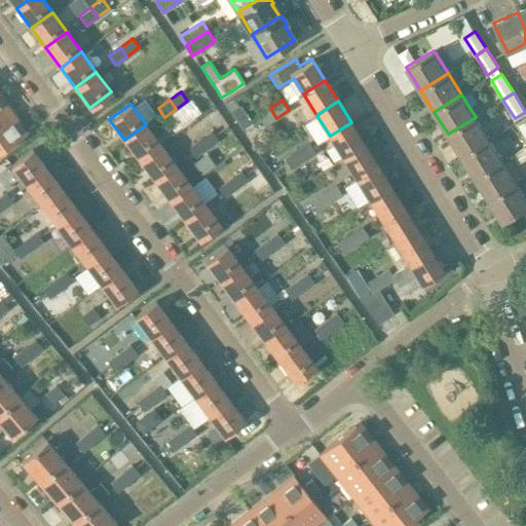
[(270,108),(258,116),(262,123),(264,125),(276,118),(270,108)]
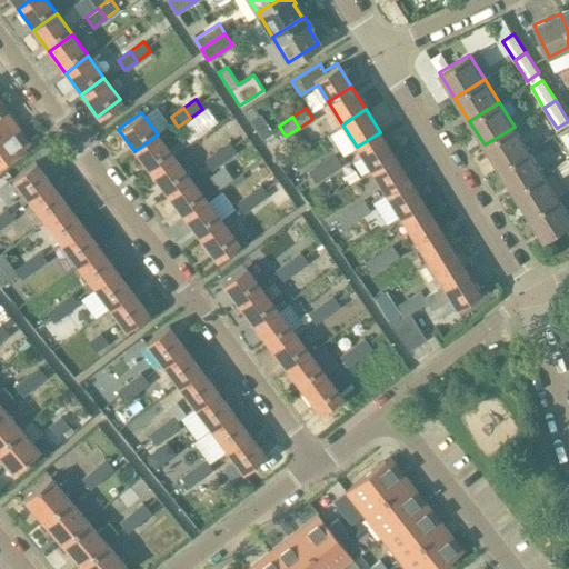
[(7,123),(0,128),(0,165),(23,148),(7,123)]
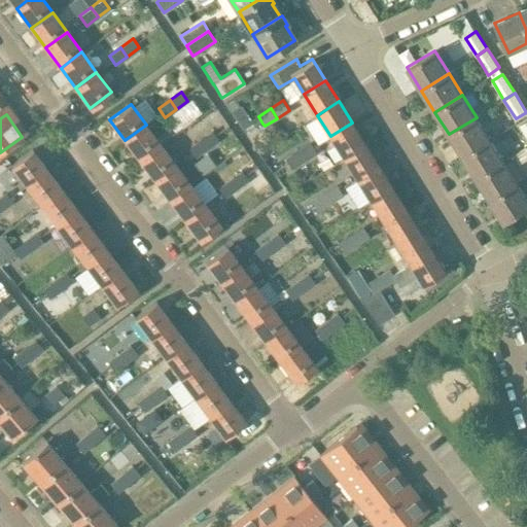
[(477,117),(449,134),(462,156),(490,139),(477,117)]
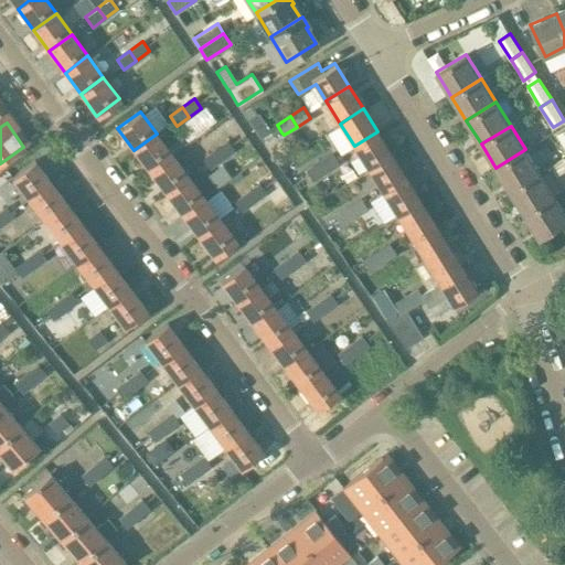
[(354,146),(355,148),(359,155),(368,169),(392,155),(377,131),(354,146)]
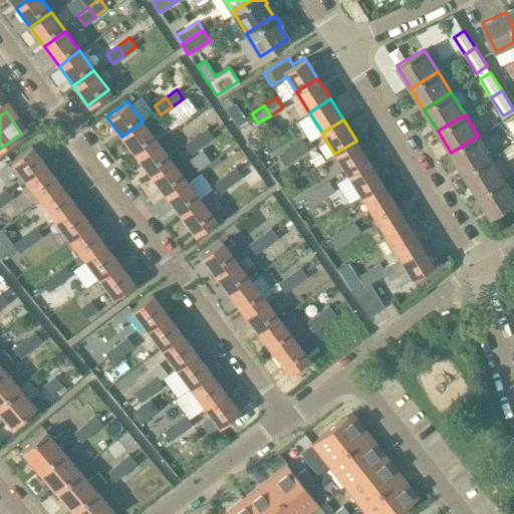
[(121,137),(137,157),(158,141),(143,121),(121,137)]
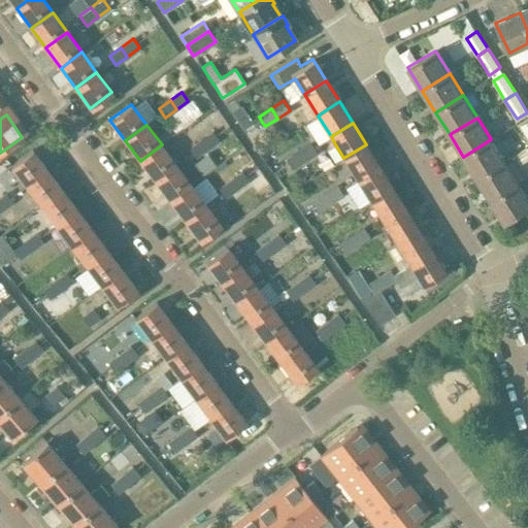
[(211,131),(200,139),(206,149),(219,140),(211,131)]
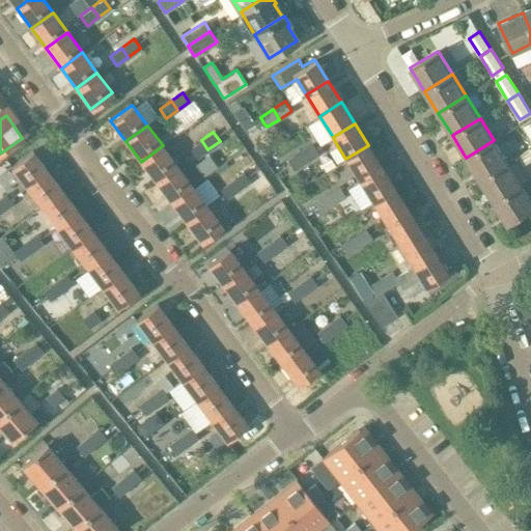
[(196,159),(207,149),(201,140),(190,149),(196,159)]
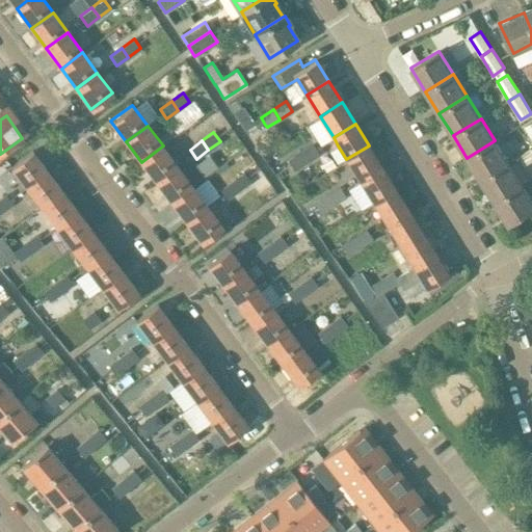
[(481,180),(508,162),(495,140),(467,158),(481,180)]
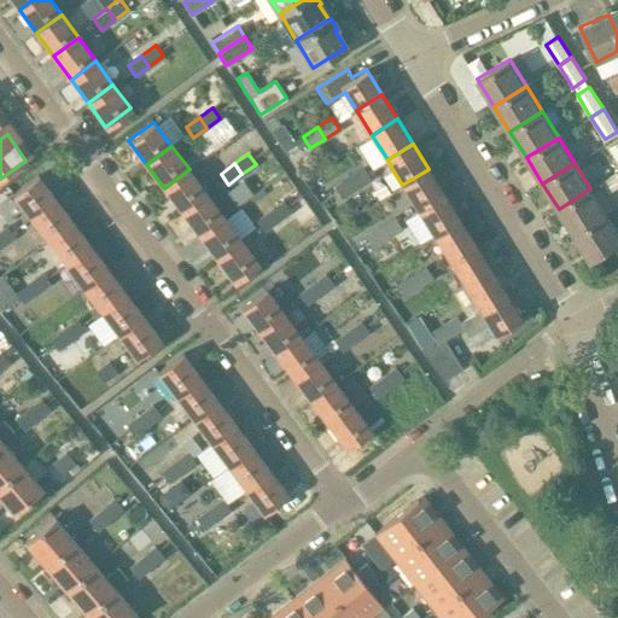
[(363,168),(349,176),(356,190),(371,180),(363,168)]
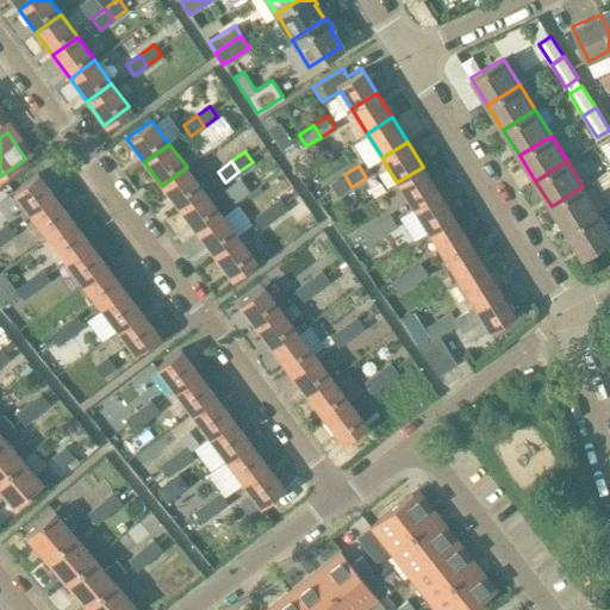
[(162,186),(179,209),(204,190),(187,167),(162,186)]
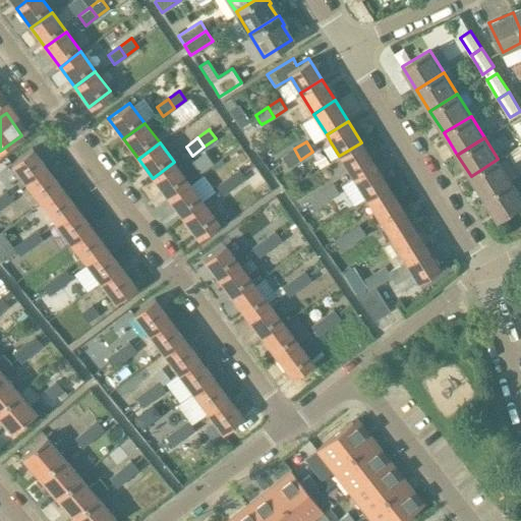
[(373,163),(361,142),(339,156),(352,176),(373,163)]
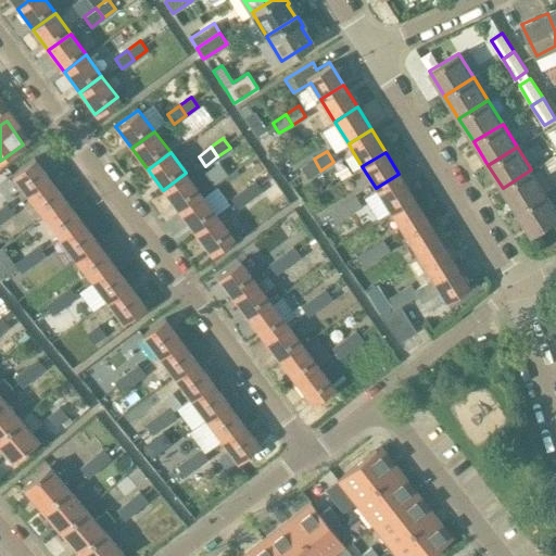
[(12,173),(27,194),(50,178),(34,156),(12,173)]
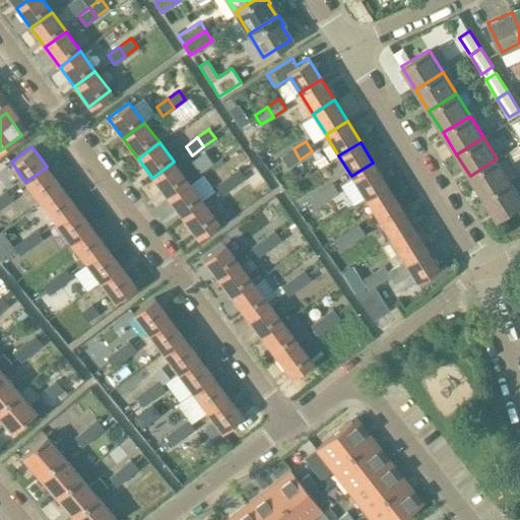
[(287,167),(300,159),(294,149),(280,156),(287,167)]
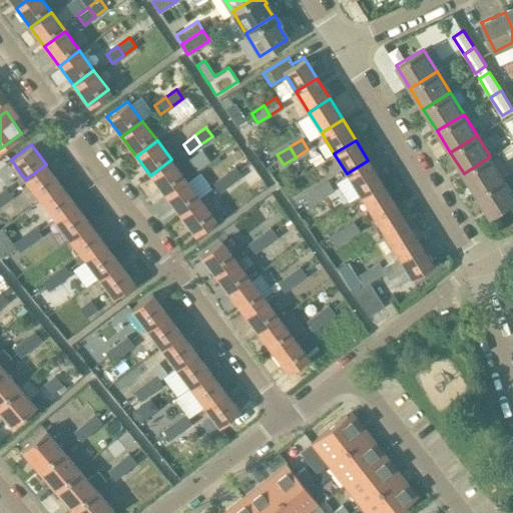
[(464,173),(477,195),(504,178),(490,156),(464,173)]
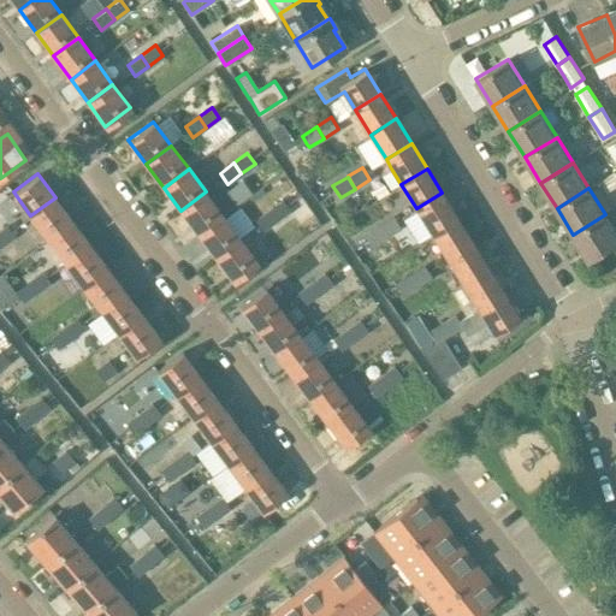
[(206,191),(181,211),(197,234),(223,215),(206,191)]
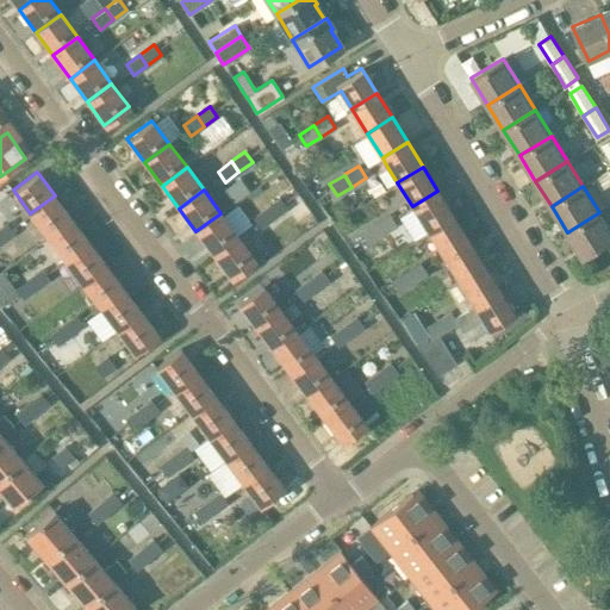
[(453,216),(437,191),(412,206),(428,231),(453,216)]
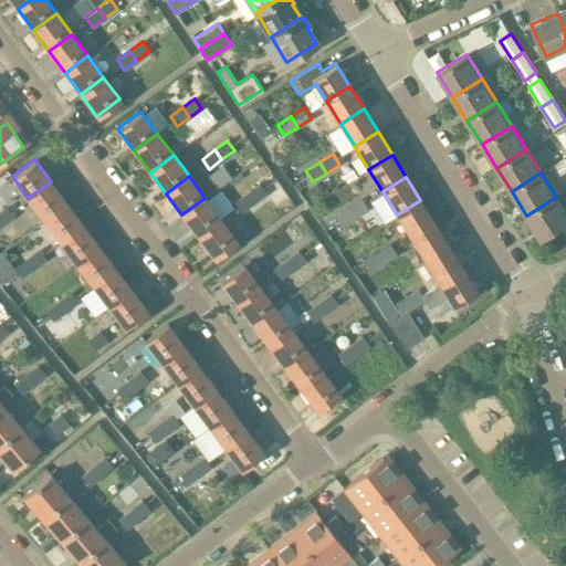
[(265,187),(284,213),(294,207),(275,180),(265,187)]
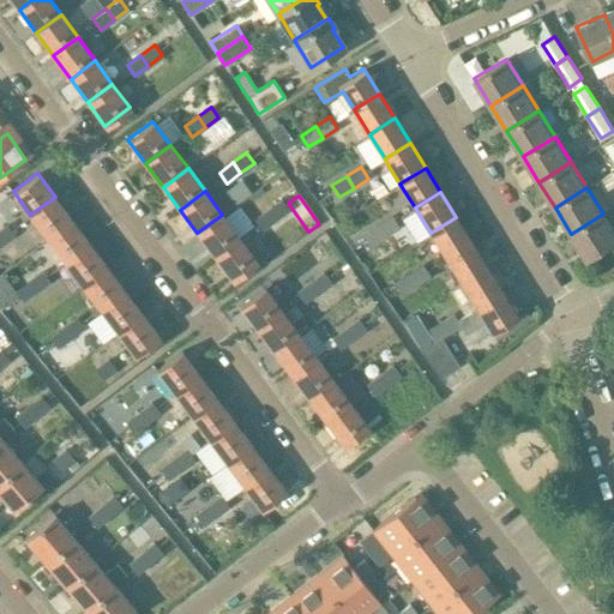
[(30,215),(48,239),(72,220),(55,197),(30,215)]
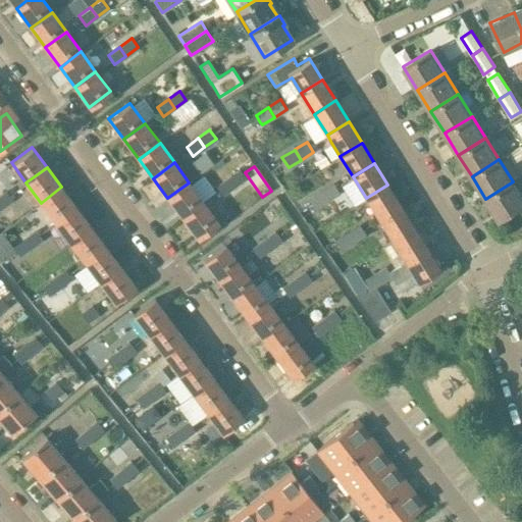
[(239,169),(226,177),(233,188),(245,178),(239,169)]
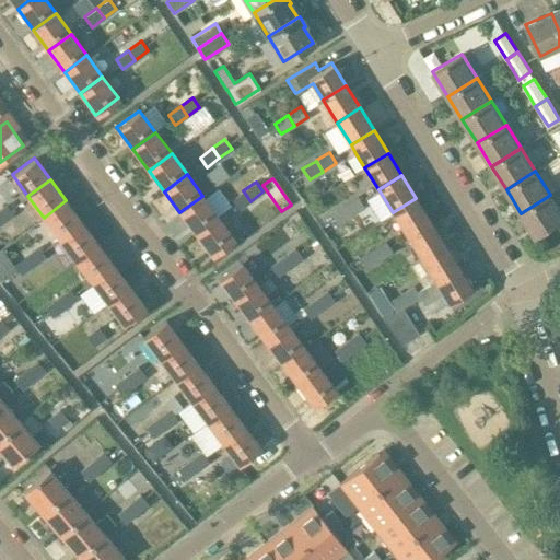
[(237,210),(251,201),(243,190),(231,200),(234,206),(237,210)]
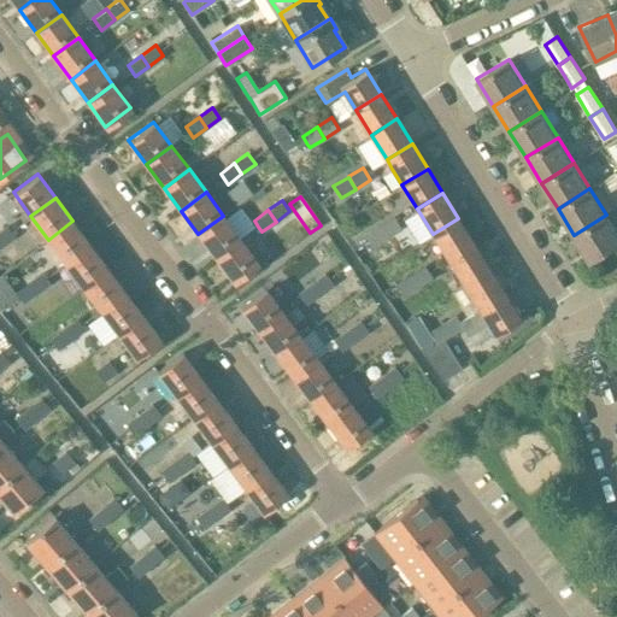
[(591,262),(616,244),(616,231),(606,215),(574,235),(591,262)]
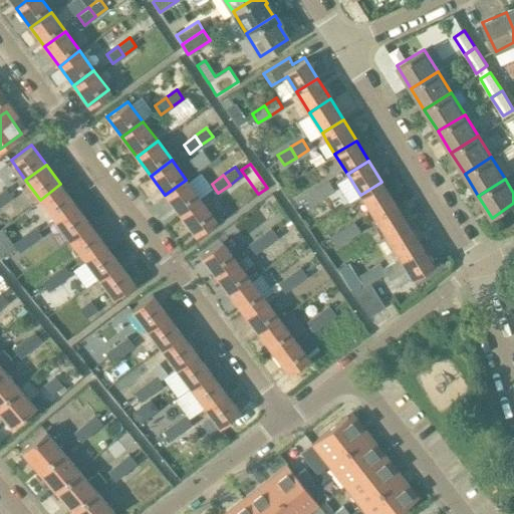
[(180,215),(201,199),(196,193),(186,180),(165,195),(180,215)]
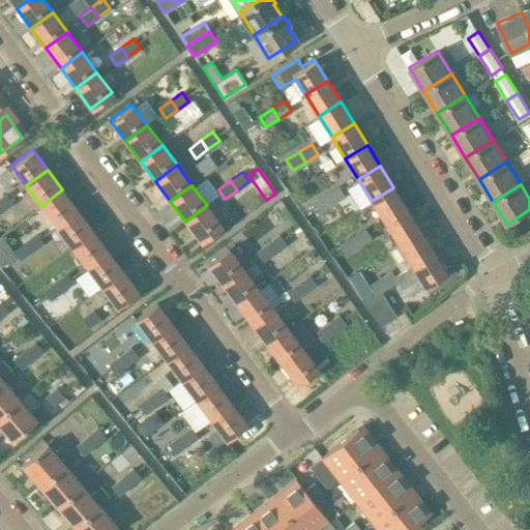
[(337,186),(325,195),(331,204),(344,196),(337,186)]
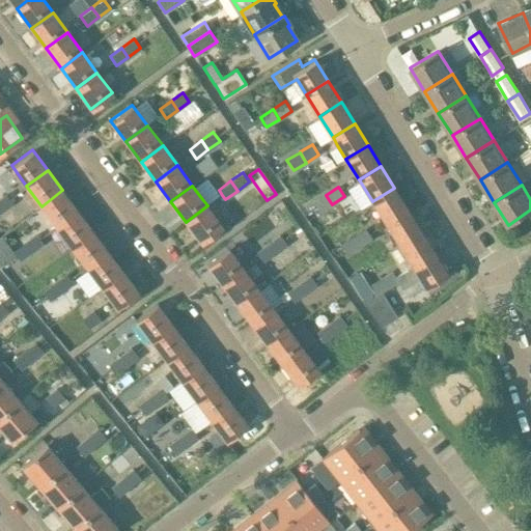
[(408,208),(394,188),(372,201),(386,222),(408,208)]
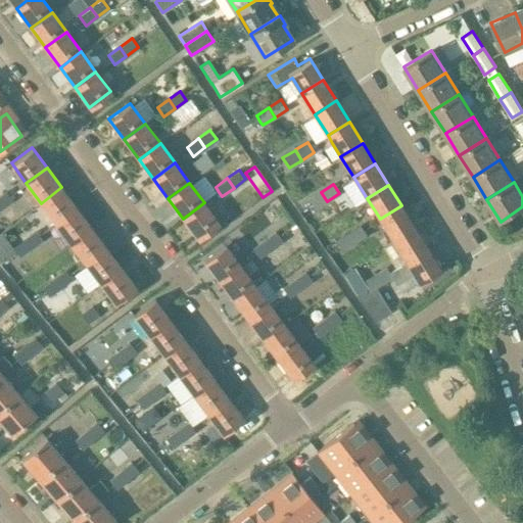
[(61,187),(41,203),(55,223),(77,207),(61,187)]
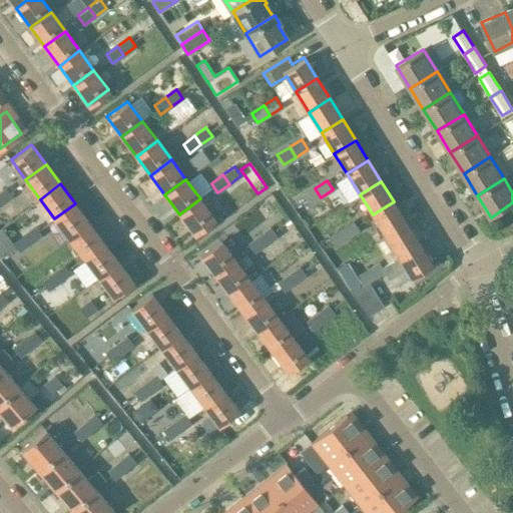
[(6,187),(0,191),(0,202),(1,204),(13,196),(6,187)]
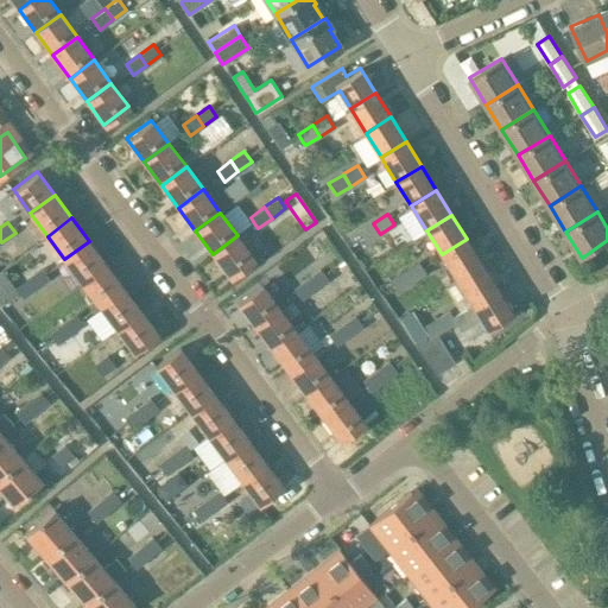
[(366,244),(380,234),(373,223),(359,232),(366,244)]
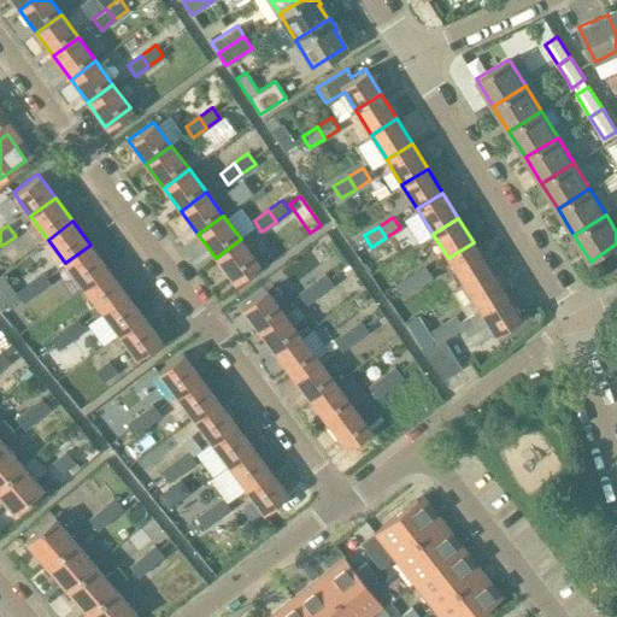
[(234,281),(259,263),(241,239),(216,258),(234,281)]
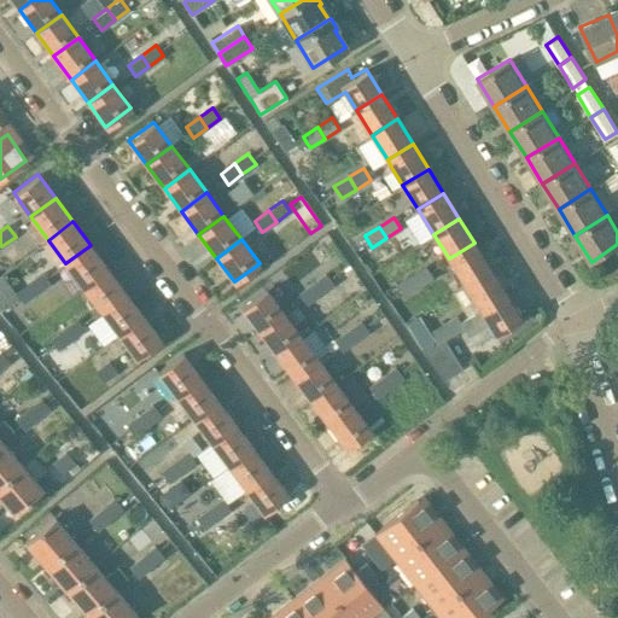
[(449,258),(464,284),(490,268),(474,243),(449,258)]
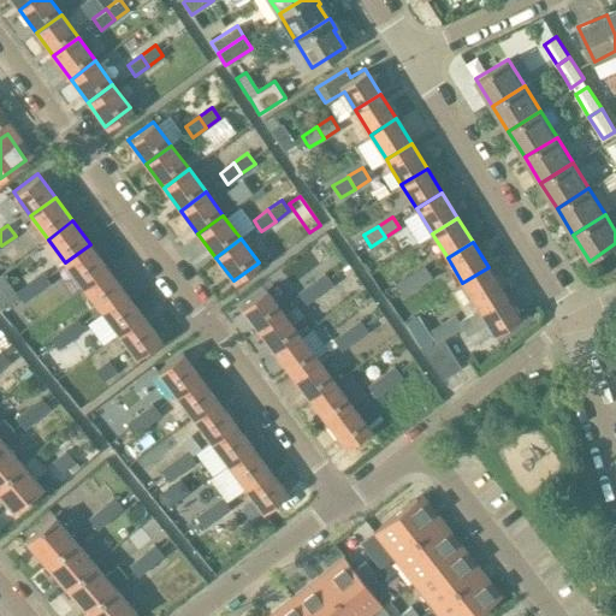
[(90,244),(65,262),(82,285),(107,267),(90,244)]
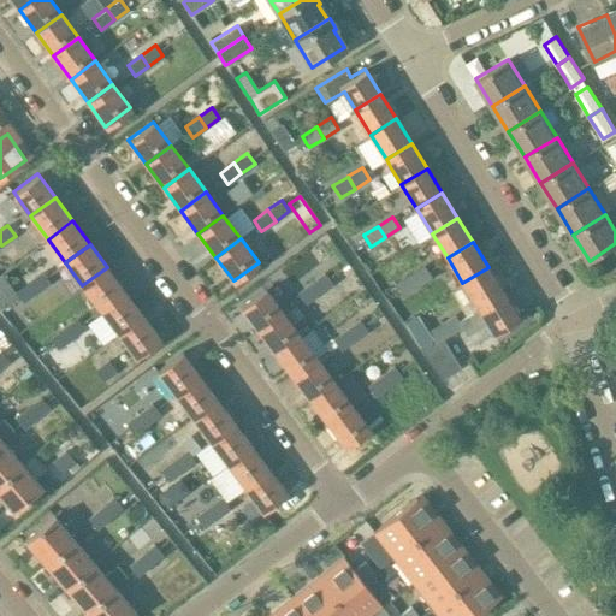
[(432,276),(428,271),(424,265),(409,273),(416,285),(432,276)]
